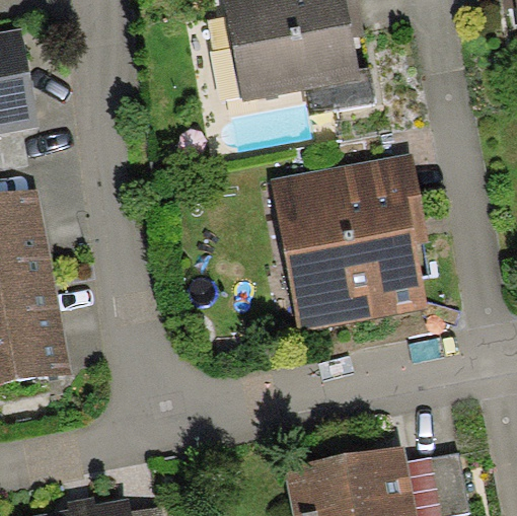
[(222,0),(240,101),(302,91),(306,116),(375,103),(369,68),(359,69),(348,8),(359,6),(358,0),(222,0)]
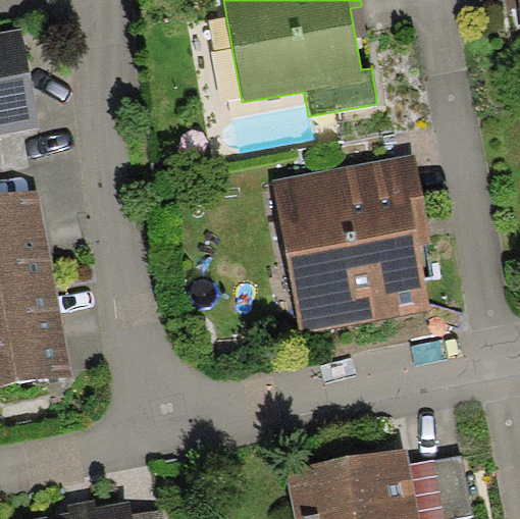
[(0,135),(20,132),(37,128),(19,30),(0,33),(0,135)]
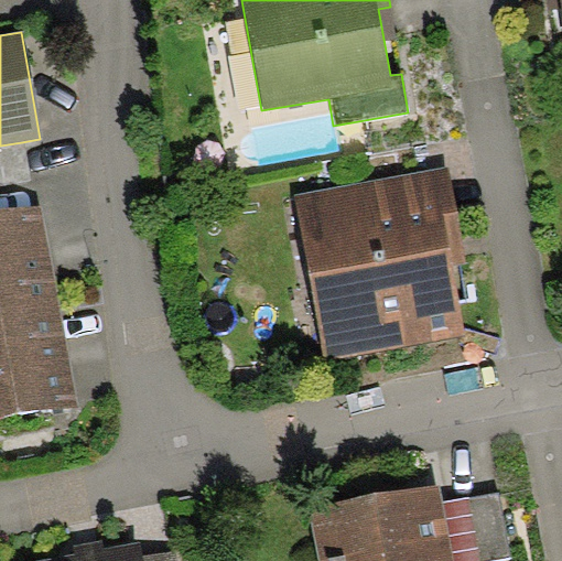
[(0,182),(29,177),(22,142),(0,146),(0,182)]
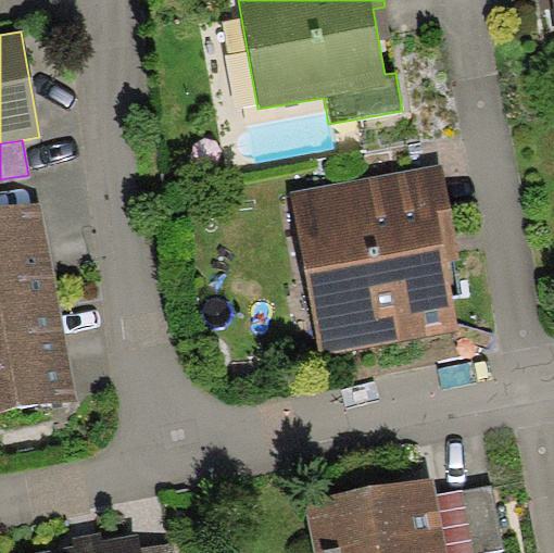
[(442,163),(289,190),(319,356),(460,330),(441,230),(454,228),(442,163)]
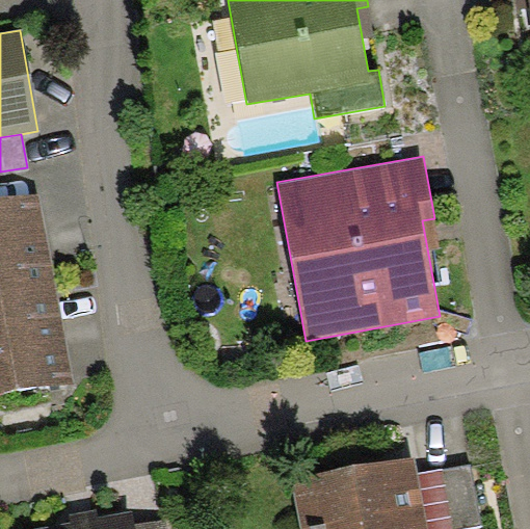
[(0,299),(55,289),(37,193),(0,200),(0,299)]
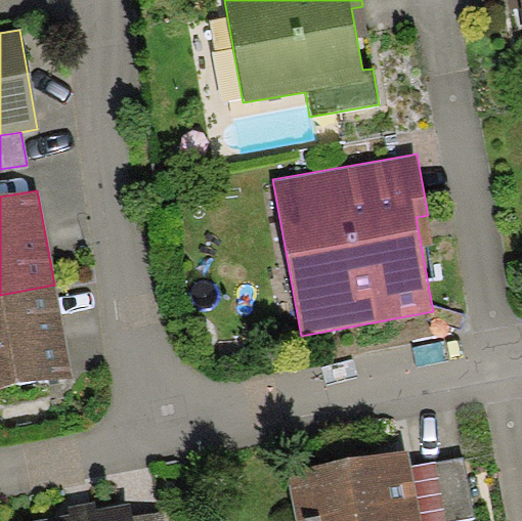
[(54,285),(0,295),(0,390),(73,376),(54,285)]
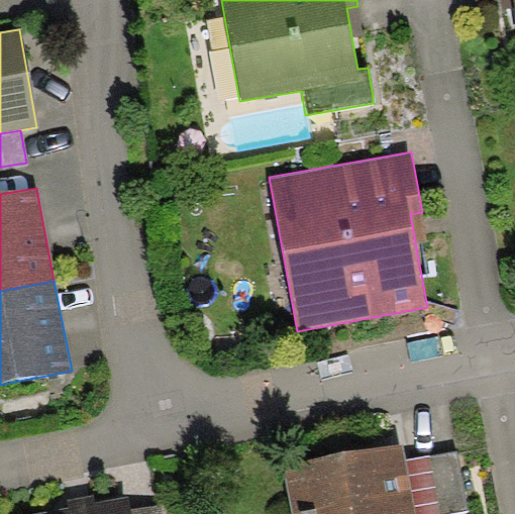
[(402,446),(285,467),(292,513),(432,513),(421,455),(404,458),(402,446)]
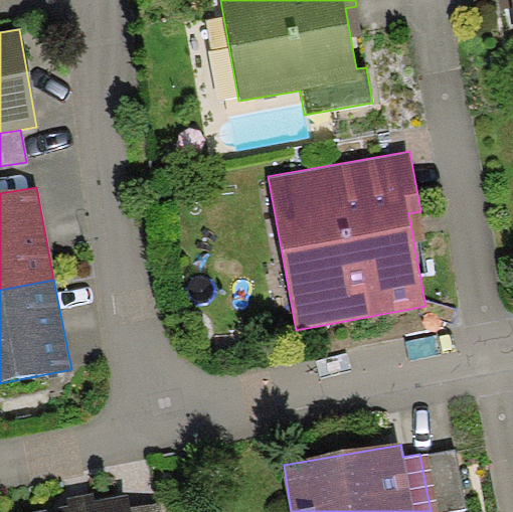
[(419,454),(431,511),(437,511),(466,506),(454,447),(419,454)]
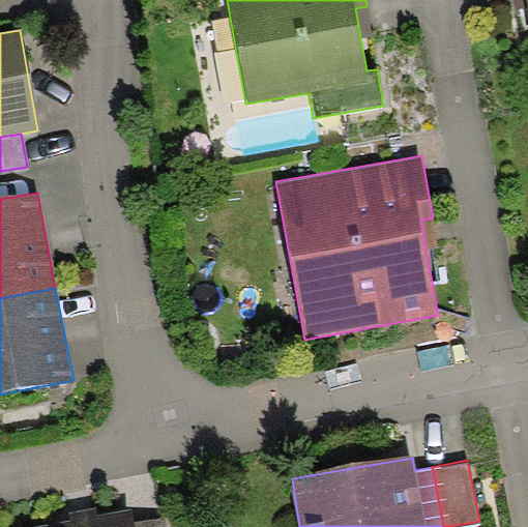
[(69,521),(29,526),(136,526),(135,521),(133,508),(97,514),(96,506),(67,511),(69,521)]
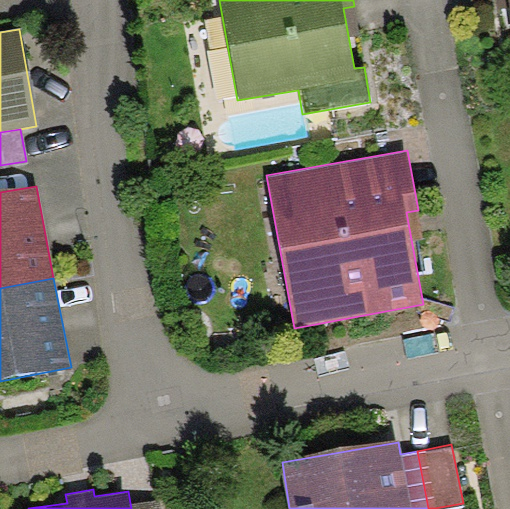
[(161,508),(159,498),(130,503),(131,508),(161,508)]
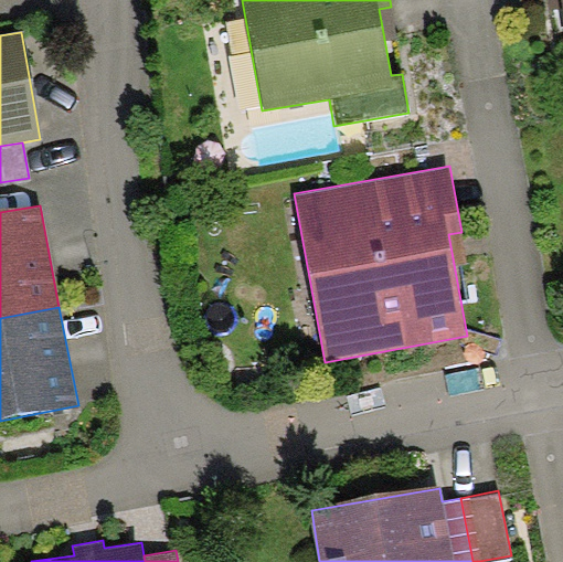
All buildings are outlined.
